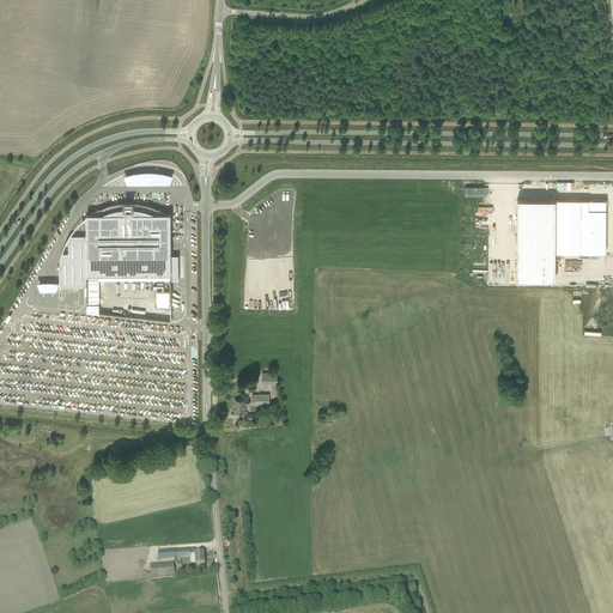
[(517,199),(516,279),(554,280),(556,253),(606,253),(606,200),(517,199)]
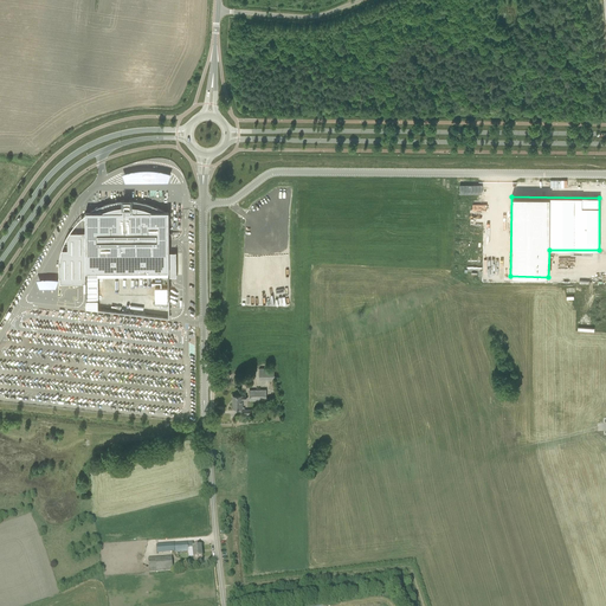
[(82,218),(81,218),(82,219),(85,219),(85,233),(70,233),(69,233),(68,234),(66,237),(65,239),(66,239),(68,239),(68,250),(62,250),(60,252),(59,258),(59,264),(58,270),(59,277),(59,279),(59,282),(60,284),(60,283),(85,283),(85,277),(98,277),(98,271),(162,271),(162,277),(169,277),(175,277),(176,277),(176,252),(175,252),(169,252),(168,240),(168,232),(168,226),(168,216),(169,216),(169,214),(168,214),(168,211),(165,211),(163,211),(159,208),(154,206),(148,204),(143,202),(137,201),(131,200),(131,201),(130,200),(123,200),(122,201),(122,200),(116,201),(110,202),(105,204),(100,206),(95,208),(90,212),(85,212),(85,214),(84,216),(83,217),(82,218)]
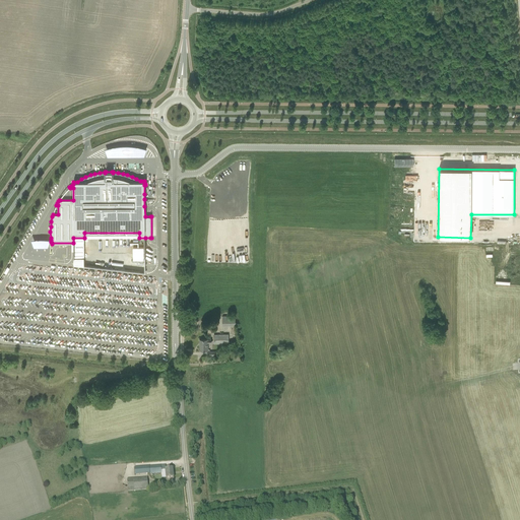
[(135,247),(135,259),(146,259),(145,247),(135,247)]
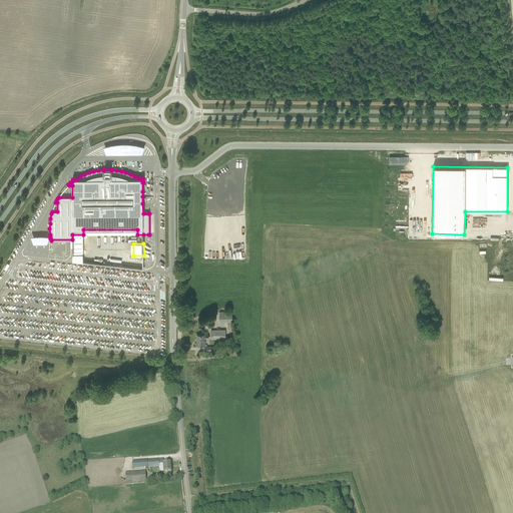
[(217,322),(234,321),(234,312),(219,312),(219,318),(217,318),(217,322)]
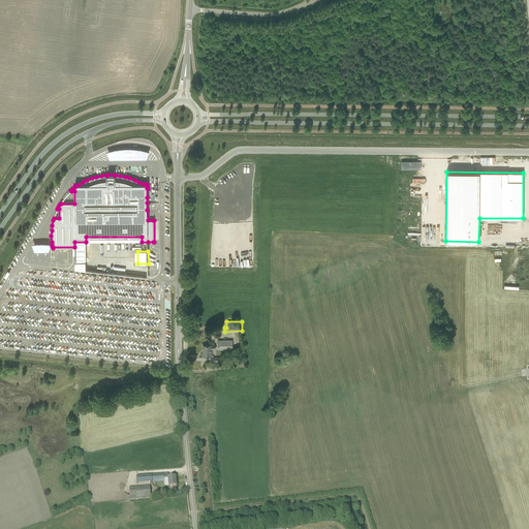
[(223,349),(232,349),(232,340),(222,340),(217,341),(218,350),(223,349)]
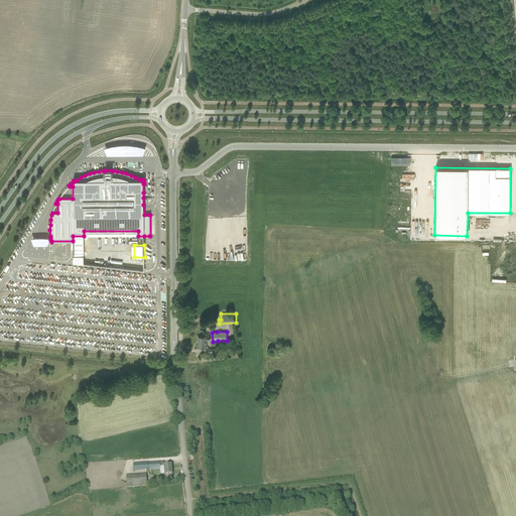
[(206,341),(211,341),(211,337),(199,337),(199,348),(206,348),(206,341)]
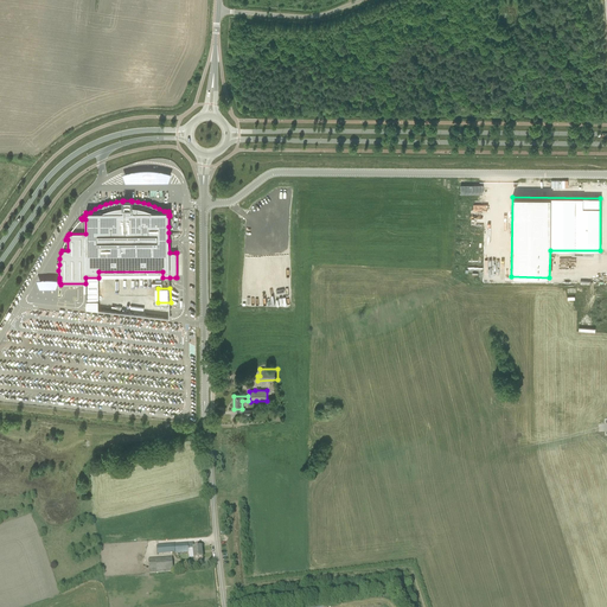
[(202,547),(193,548),(192,543),(187,544),(173,544),(174,554),(189,553),(187,548),(192,548),(193,558),(203,558),(202,547)]
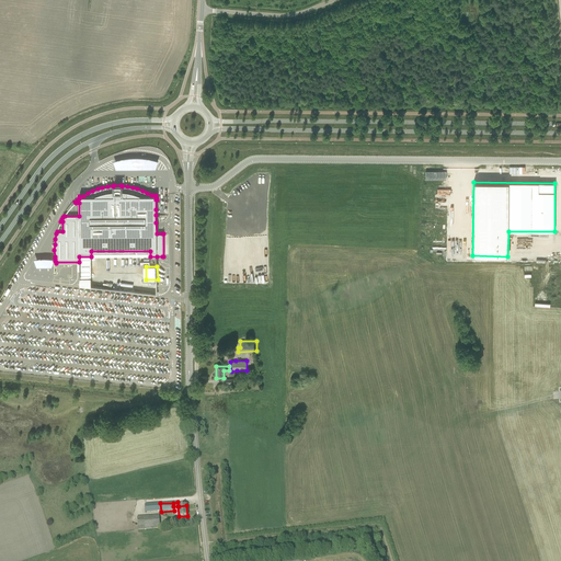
[(138,530),(159,528),(159,516),(137,518),(138,530)]
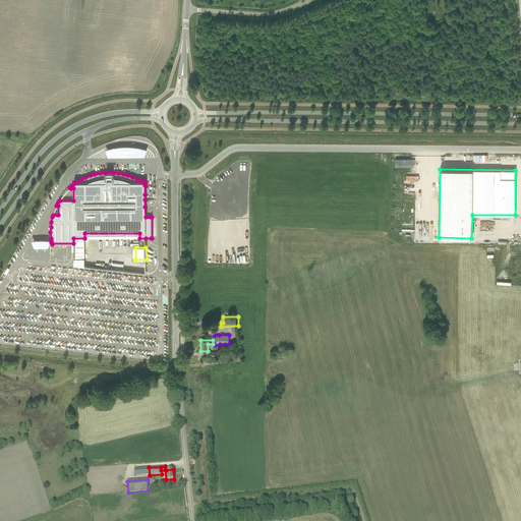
All buildings are outlined.
